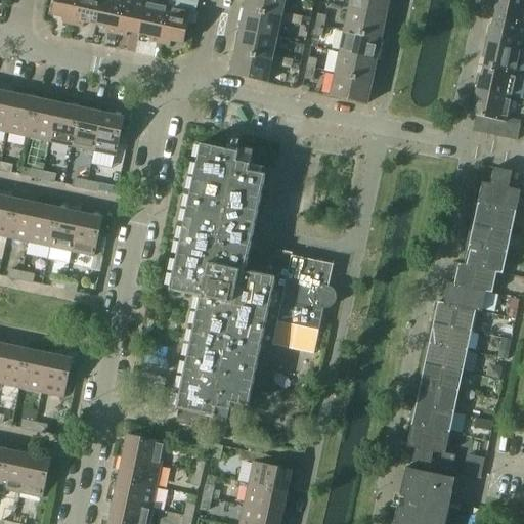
[(73,26),(78,0),(54,0),(51,16),(63,18),(62,24),(73,26)]
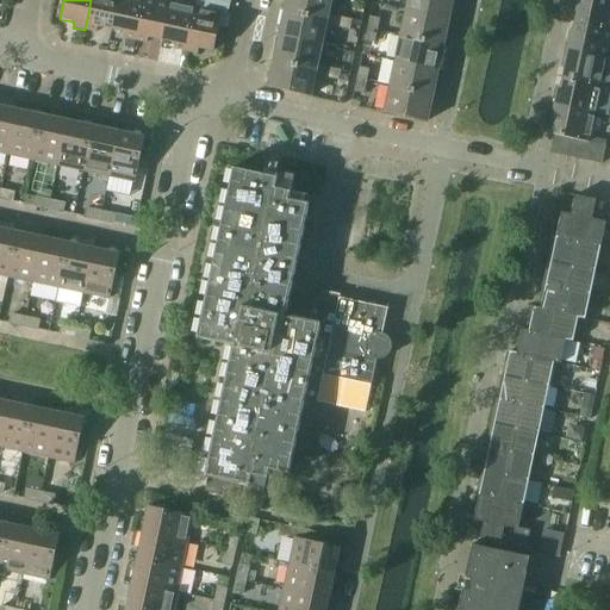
[(111,30),(117,0),(91,0),(85,30),(97,32),(98,27),(111,30)]
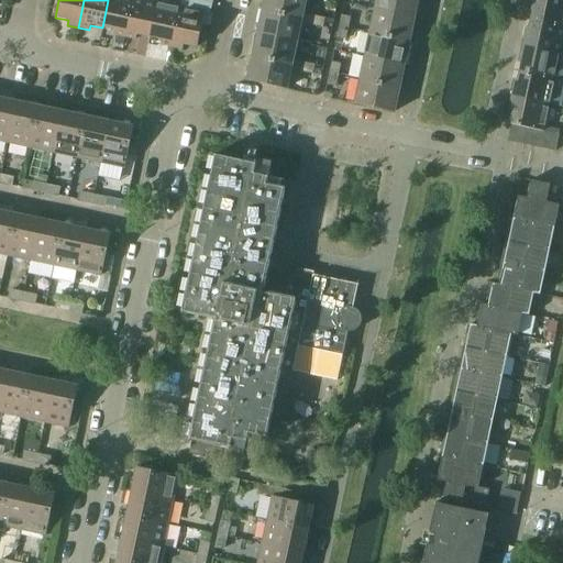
[(124,37),(132,0),(108,0),(102,28),(114,30),(113,35),(124,37)]
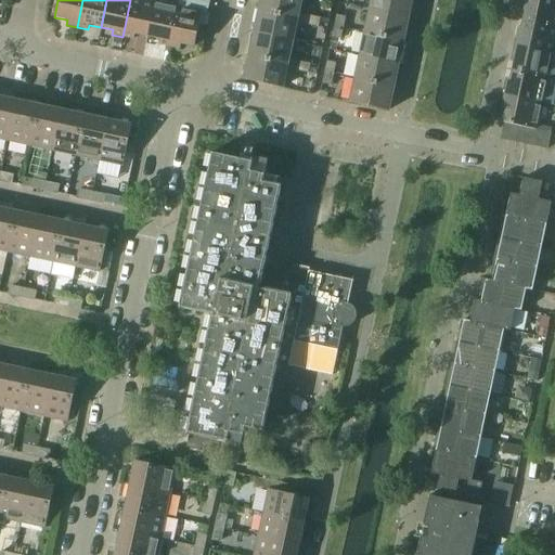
[(154,2),(145,0),(130,0),(123,37),(133,40),(134,35),(146,37),(154,2)]
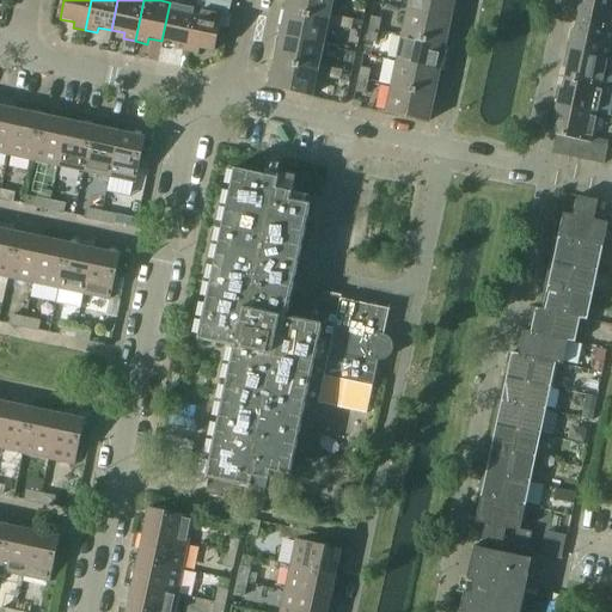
[(214,50),(219,28),(221,14),(227,16),(230,0),(196,0),(195,7),(185,51),(197,55),(199,49),(214,51),(214,50)]
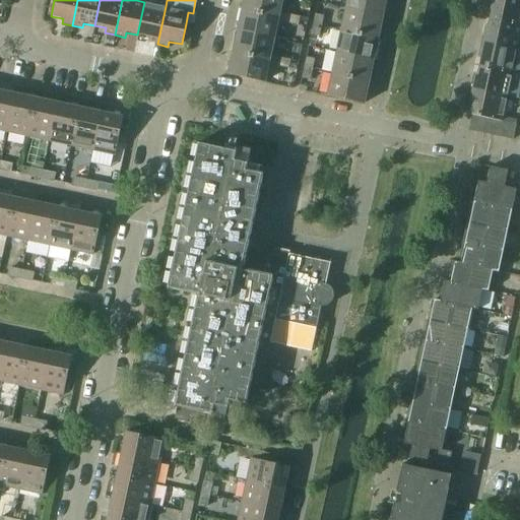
[(281,0),(244,0),(242,10),(278,17),(277,22),(287,24),(289,15),(278,13),(281,0)]
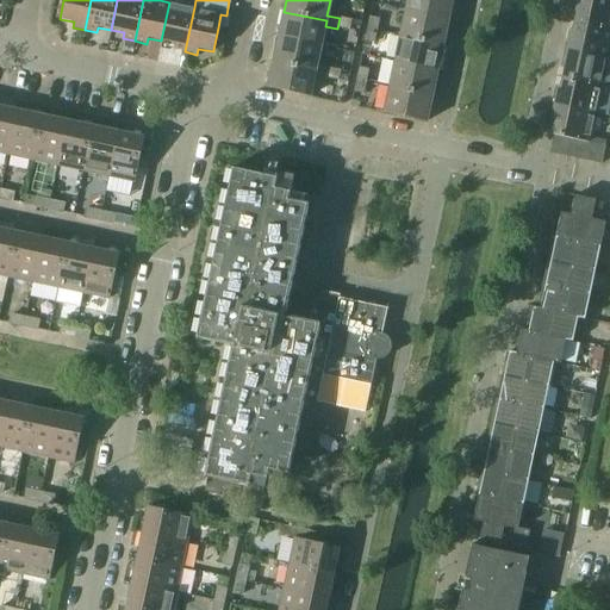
[(353,12),(362,14),(366,2),(355,0),(353,12)]
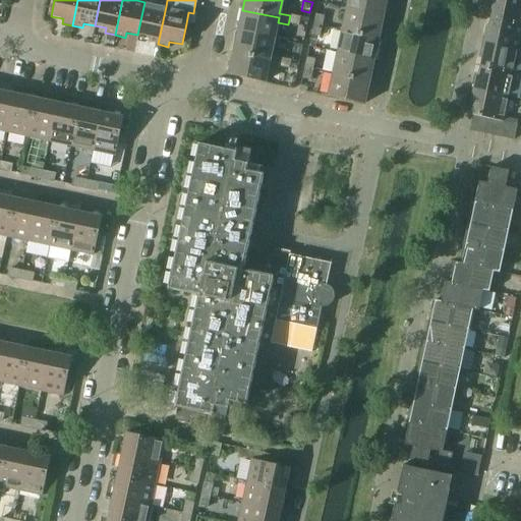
[(386,0),(348,0),(347,9),(383,17),(386,0)]
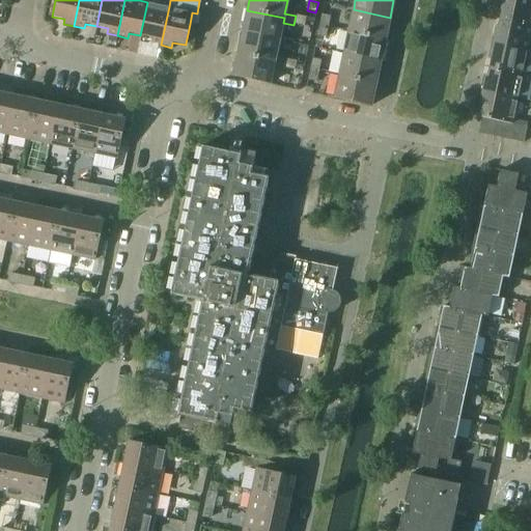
[(530,0),(501,0),(499,10),(502,11),(500,20),(530,25),(530,0)]
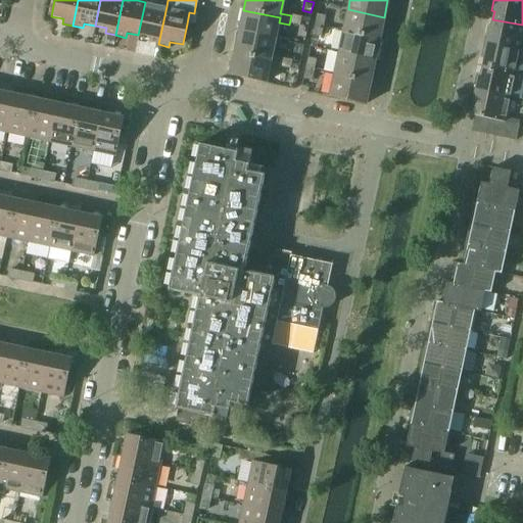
[(167,6),(145,2),(138,35),(150,38),(148,42),(158,44),(167,6)]
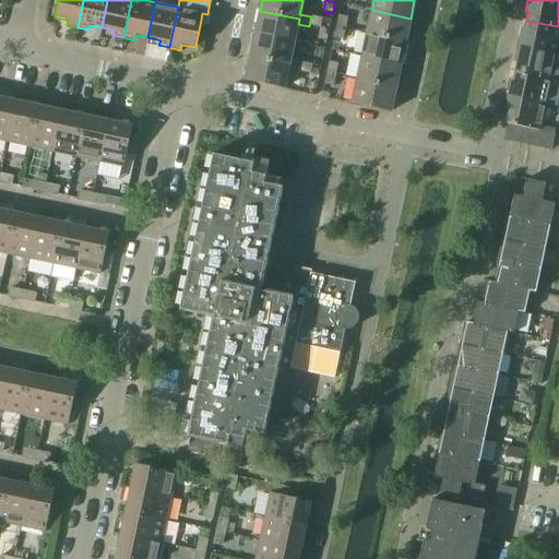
[(411,19),(372,10),(367,34),(405,42),(411,19)]
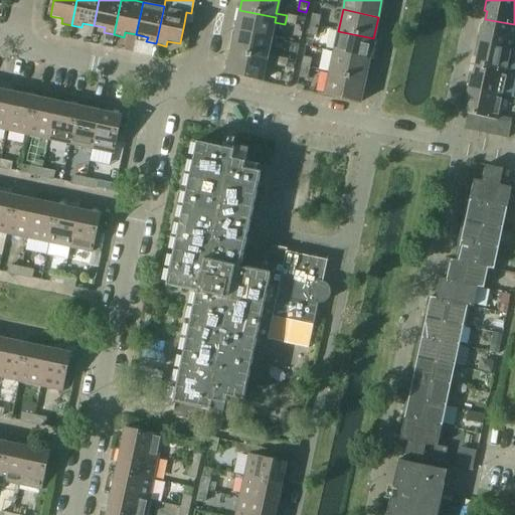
[(276,17),(239,10),(235,31),(271,38),(275,22),(276,17)]
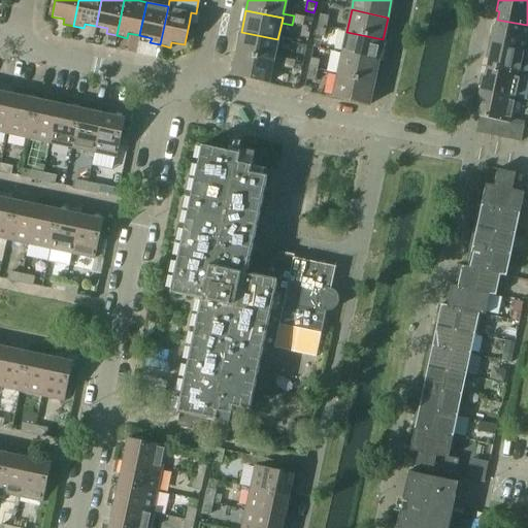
[(304,18),(294,15),(292,25),(302,27),(304,18)]
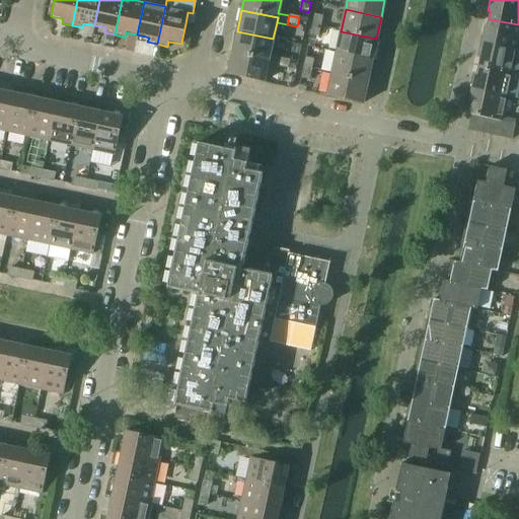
[(323,16),(317,15),(314,15),(312,25),(320,27),(323,16)]
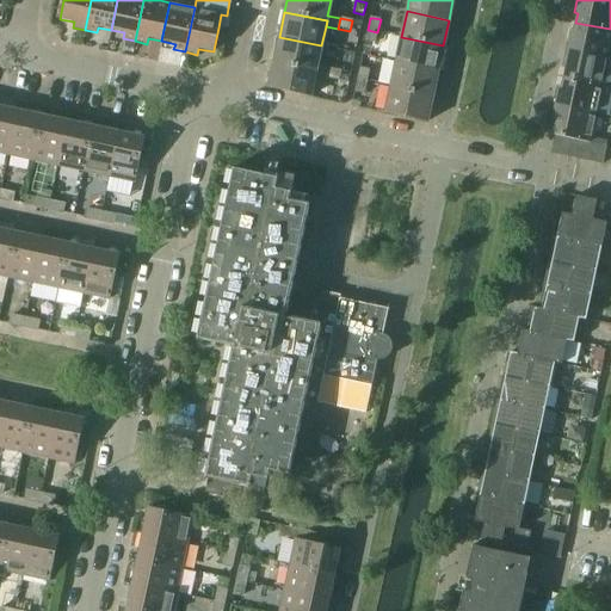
[(610,29),(575,23),(573,31),(571,31),(567,50),(606,59),(610,38),(610,29)]
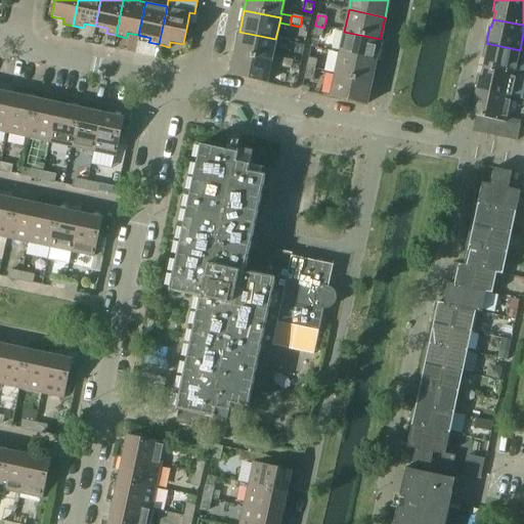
[(194,25),(187,24),(183,43),(190,45),(194,25)]
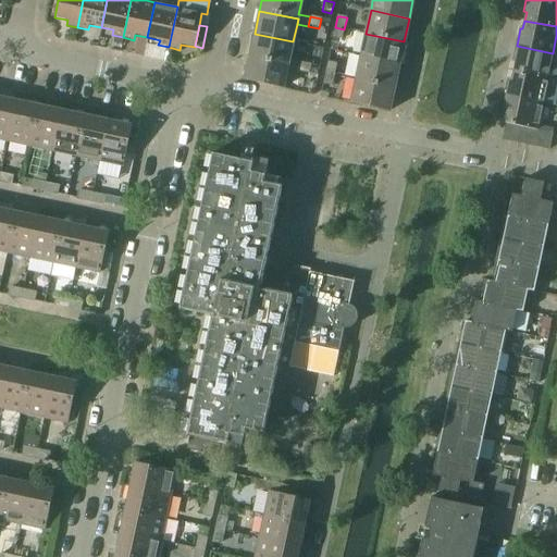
[(344,29),(335,27),(333,38),(342,40),(344,29)]
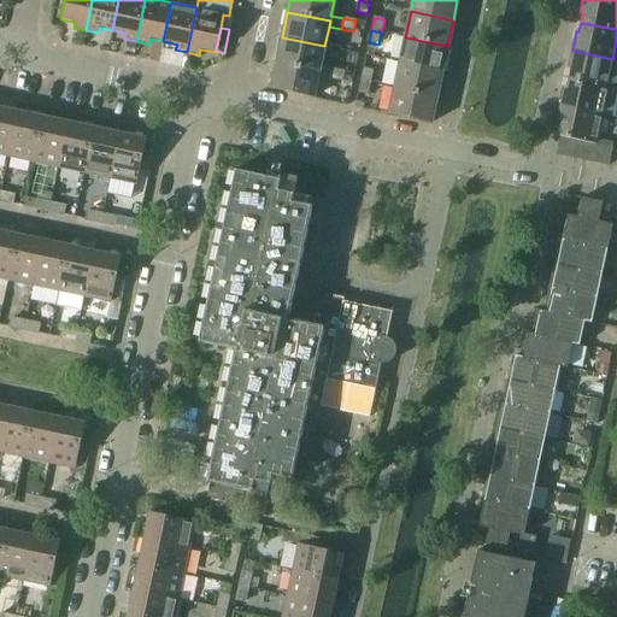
[(324,46),(282,37),(276,63),(318,72),(318,77),(330,80),(331,69),(319,66),(324,46)]
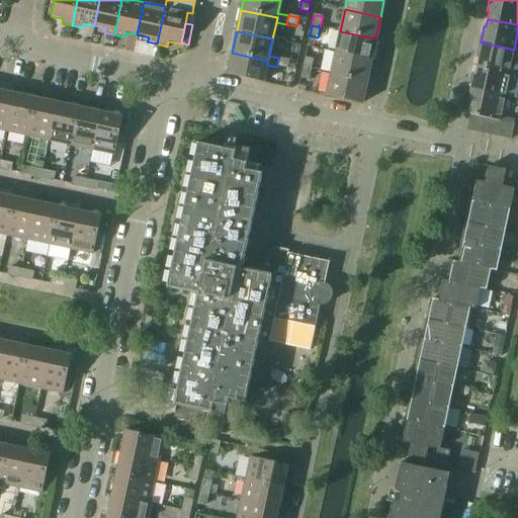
[(375,38),(340,31),(336,53),(371,61),(375,38)]
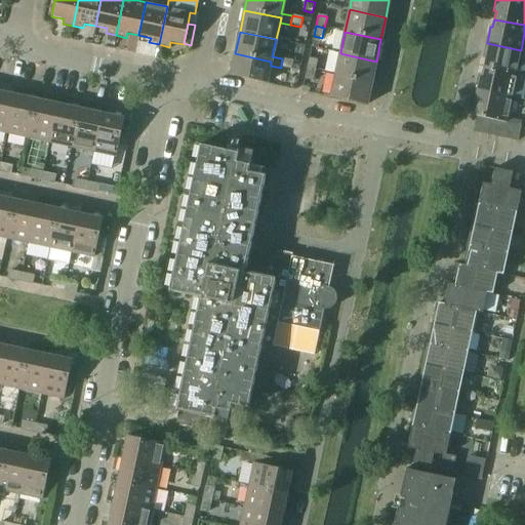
[(521,50),(487,43),(483,58),(486,59),(484,67),(516,74),(521,50)]
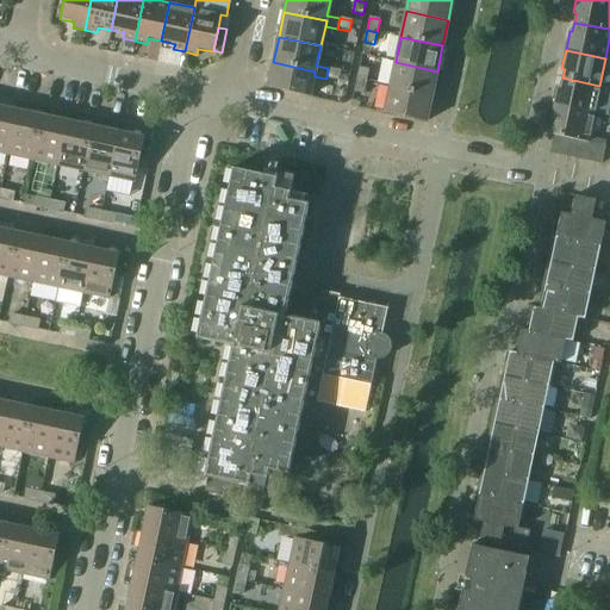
[(315,72),(273,62),(268,88),(310,98),(315,76),(315,72)]
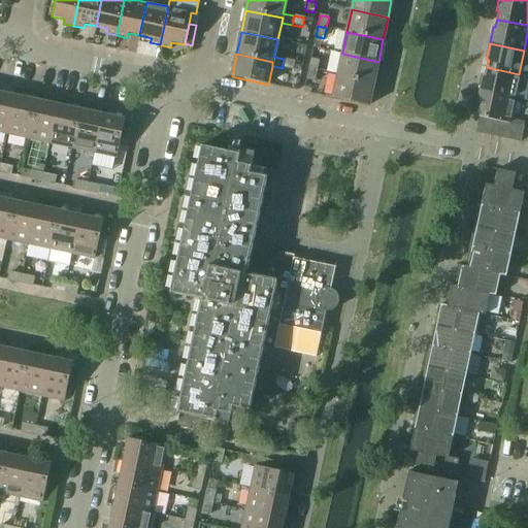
[(378,62),(342,54),(337,75),(373,84),(378,62)]
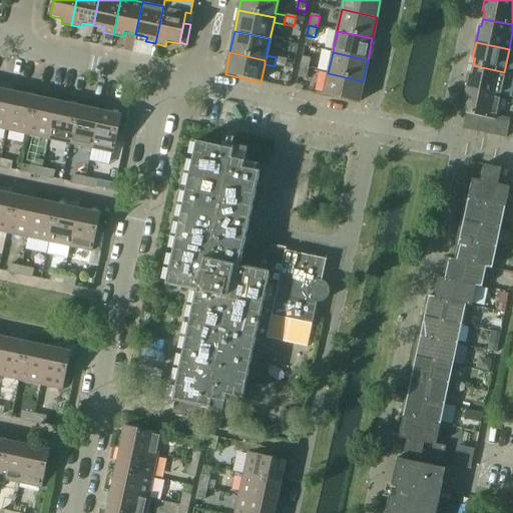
[(287,60),(276,57),(275,66),(285,68),(287,60)]
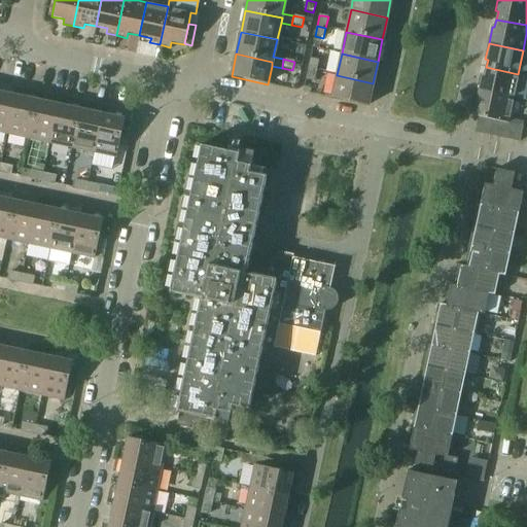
[(319,61),(310,59),(308,69),(316,71),(319,61)]
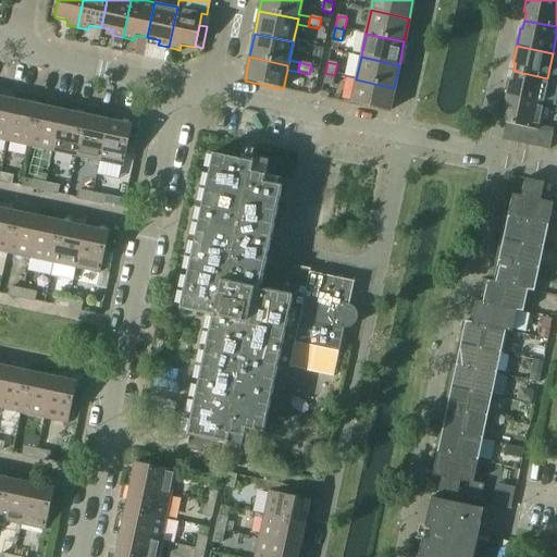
[(514,71),(511,79),(509,79),(506,97),(542,104),(547,78),(514,71)]
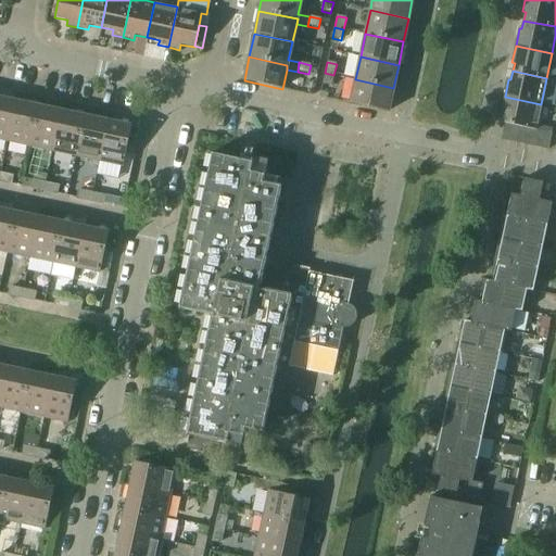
[(333,75),(325,73),(323,85),(331,86),(333,75)]
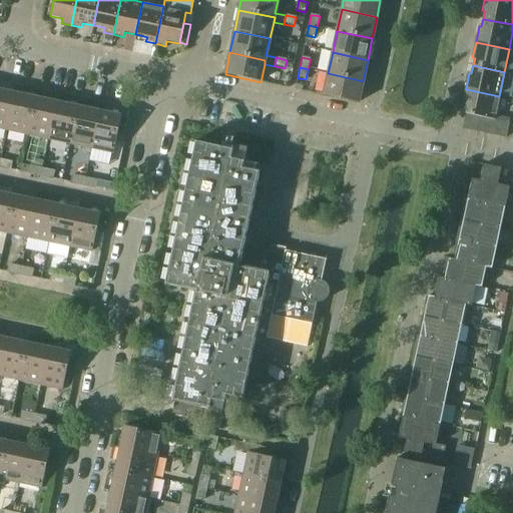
[(363,81),(328,73),(323,95),(358,103),(363,81)]
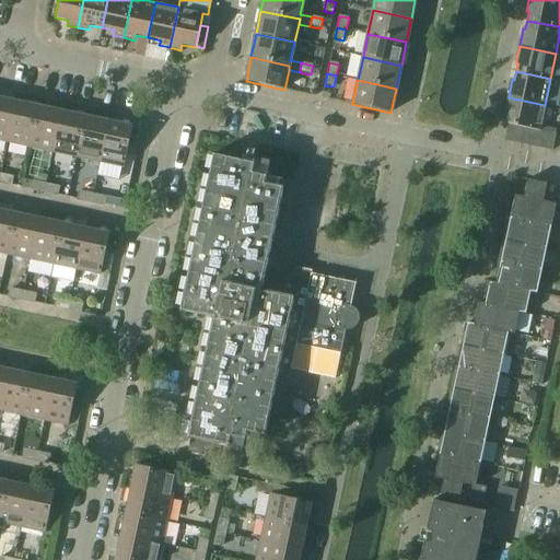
[(15,102),(0,97),(0,140),(7,142),(15,102)]
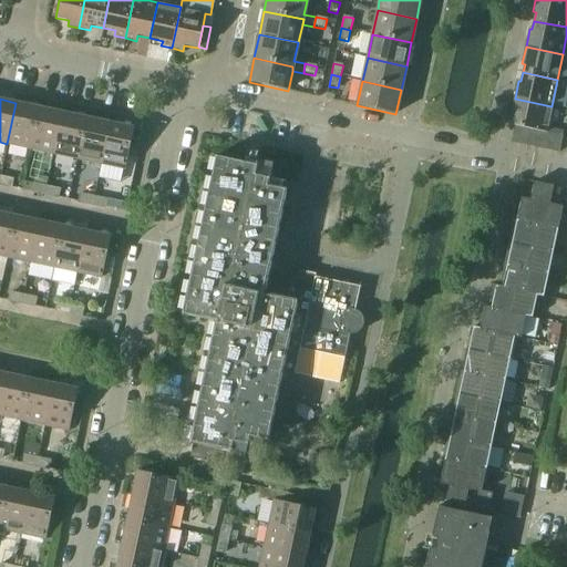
[(552,106),(515,99),(511,115),(514,116),(512,125),(514,126),(529,130),(538,131),(546,133),(546,132),(552,106)]
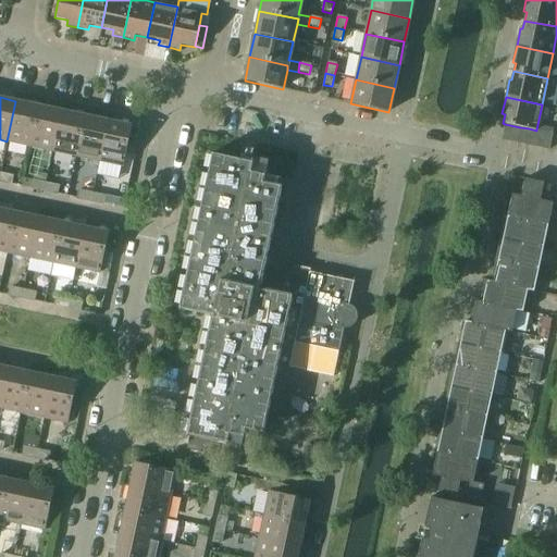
[(38,106),(15,101),(7,141),(29,147),(38,106)]
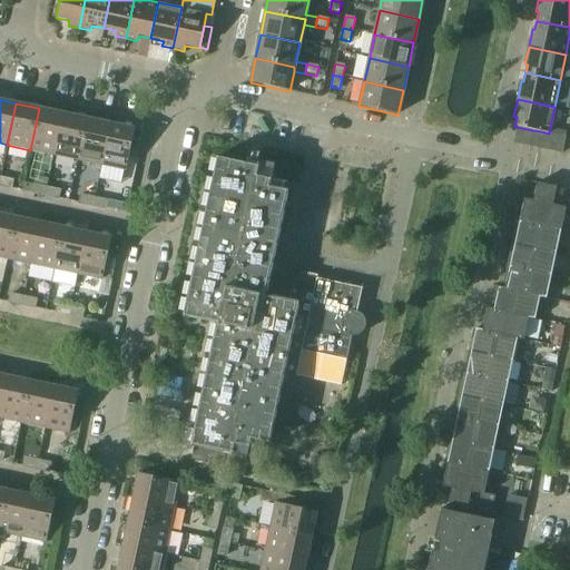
[(62,114),(39,108),(30,150),(53,155),(62,114)]
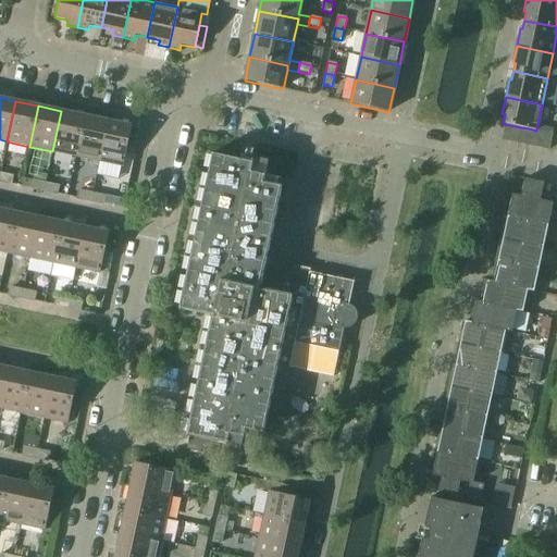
[(84,115),(61,111),(52,151),(75,157),(84,115)]
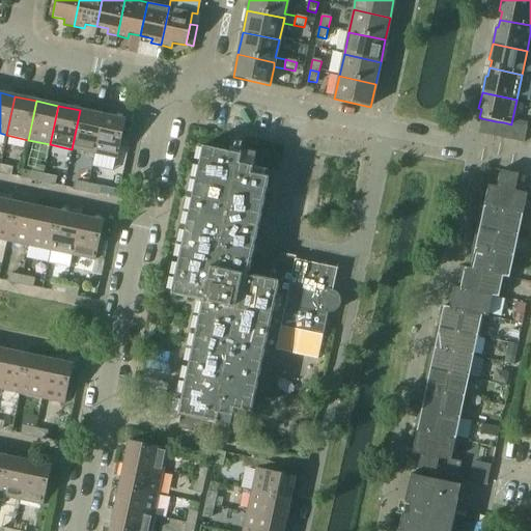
[(102,115),(80,110),(72,149),(93,154),(102,115)]
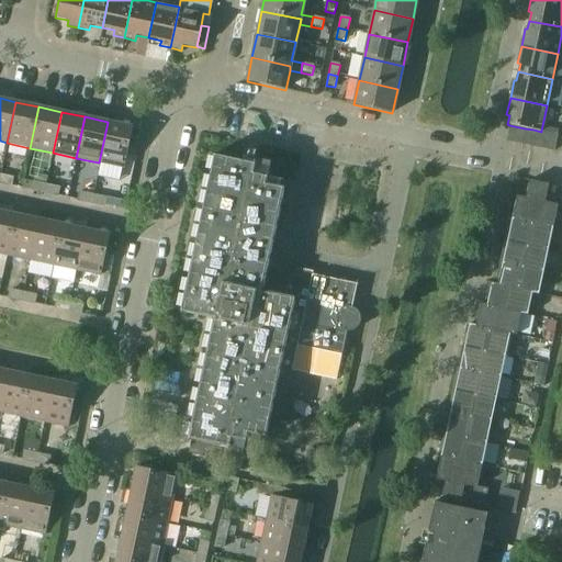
[(133,127),(108,122),(99,163),(123,168),(133,127)]
